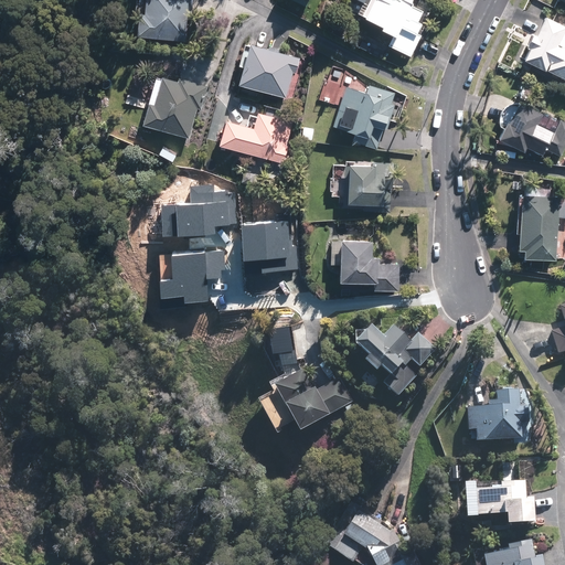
[(140,16),(138,34),(182,39),(185,12),(189,12),(190,0),(150,0),(149,16),(140,16)]
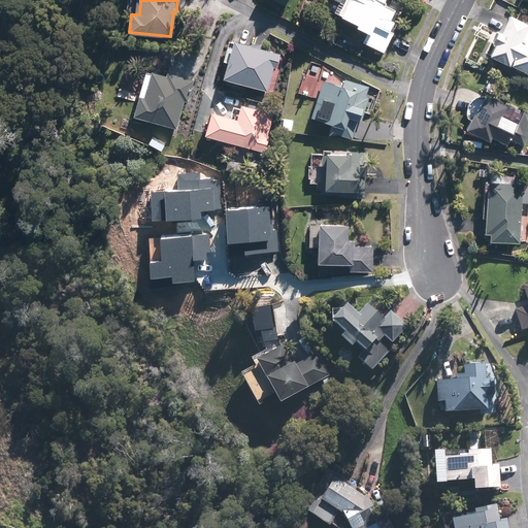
[(395,6),(381,0),(349,0),(341,17),(370,30),(364,43),(383,53),(393,33),(384,28),(395,6)]
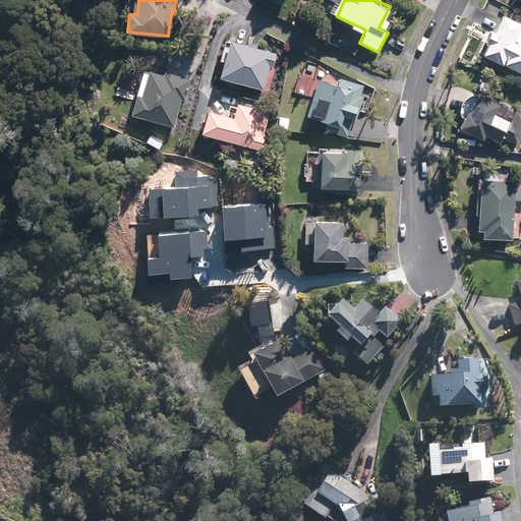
[(519,24),(504,17),(485,55),(520,71),(520,48),(510,43),(519,24)]
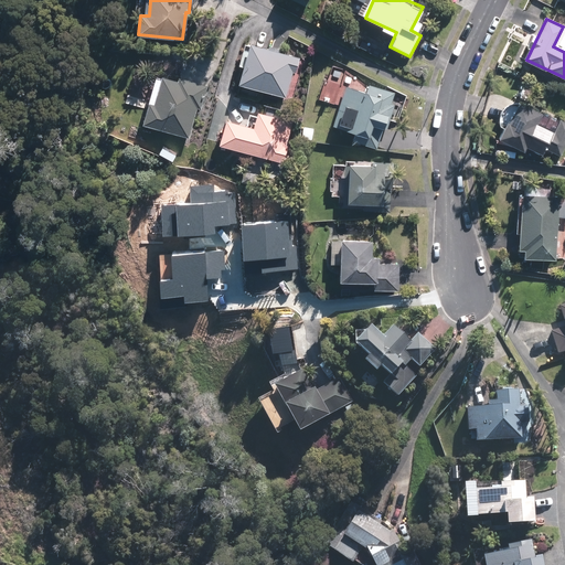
[(294,60),(251,48),(241,82),(284,94),(294,60)]
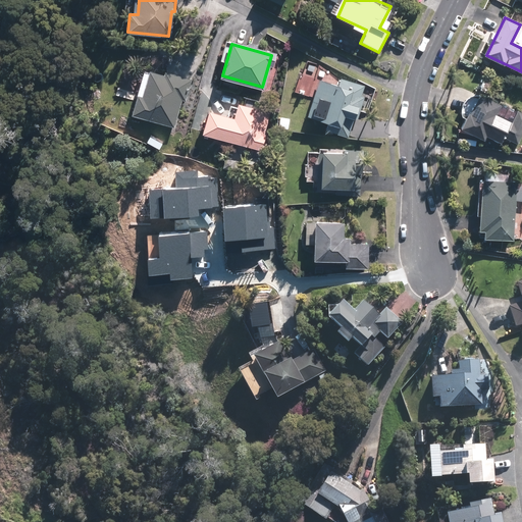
[(146,71),(134,114),(176,126),(189,84),(146,71)]
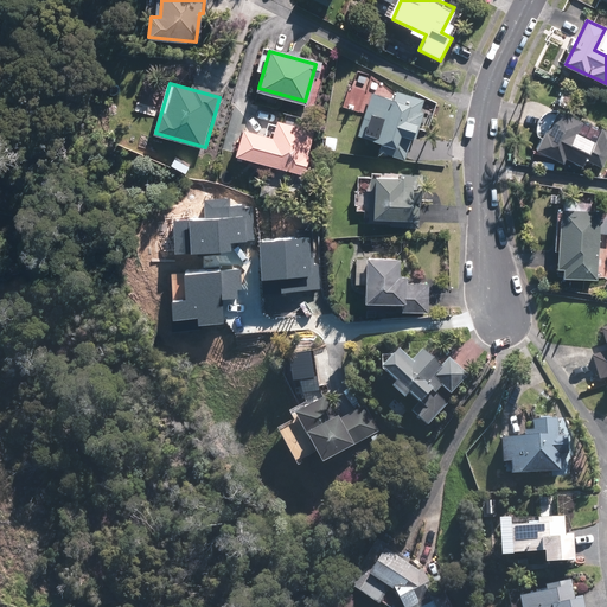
[(394,102),(372,96),(360,135),(383,142),(381,151),(403,158),(421,102),(396,95),(394,102)]
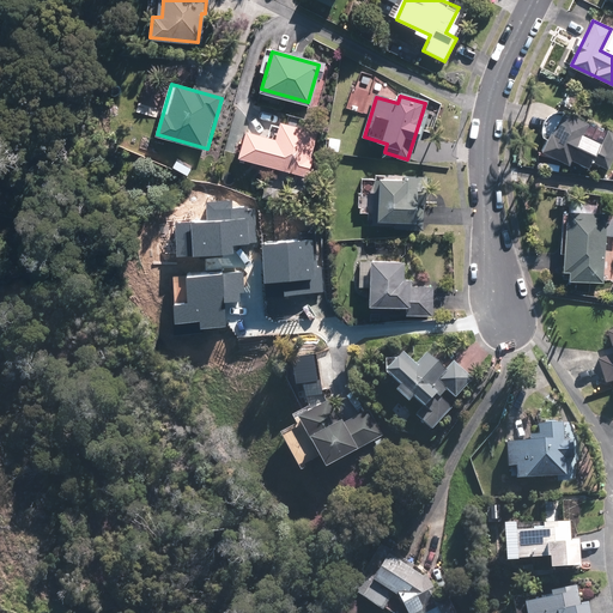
[(607,169),(612,156),(612,135),(562,113),(551,114),(544,121),(541,131),(541,138),(546,139),(540,151),(566,163),(569,158),(588,167),(590,162),(607,169)]
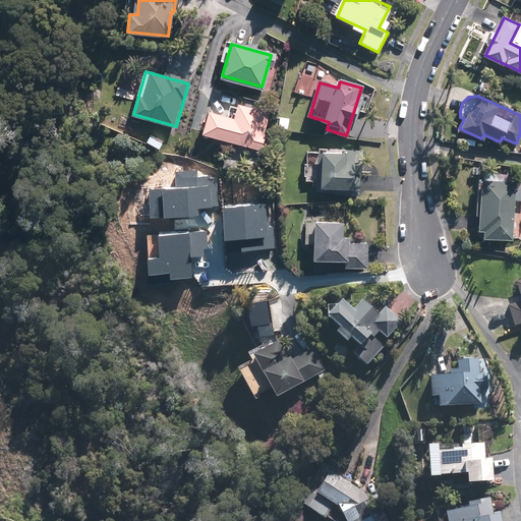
[(233,120),(209,113),(203,133),(259,150),(264,135),(262,134),(267,115),(237,107),(233,120)]
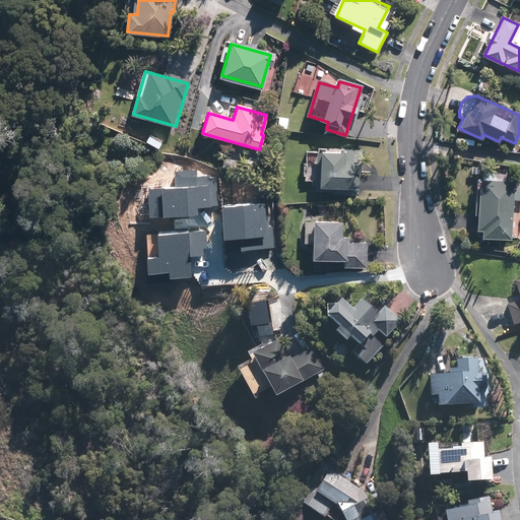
[(359,153),(319,152),(318,189),(358,190),(359,153)]
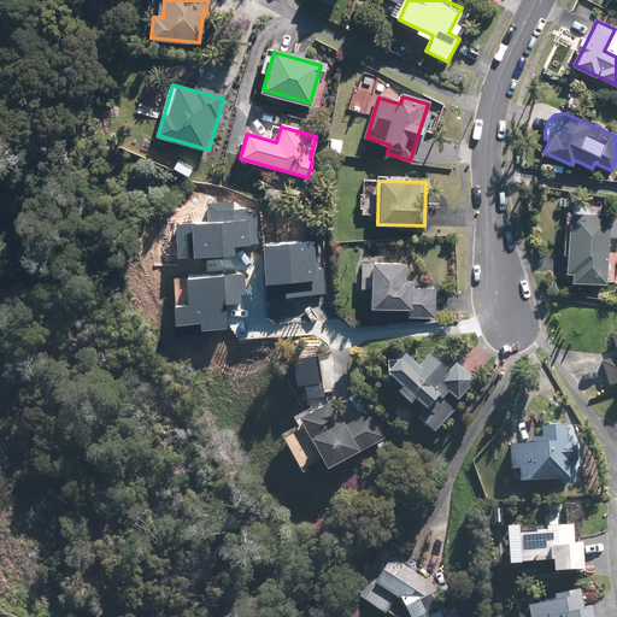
[(607,218),(571,216),(566,278),(604,281),(607,218)]
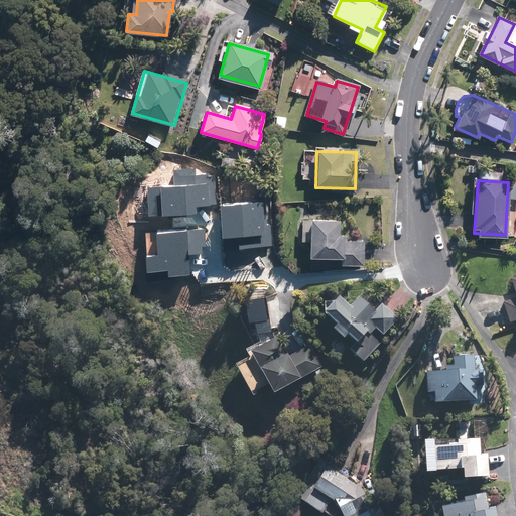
[(337,221),(311,220),(310,255),(343,256),(343,262),(361,263),(361,242),(336,242),(337,221)]
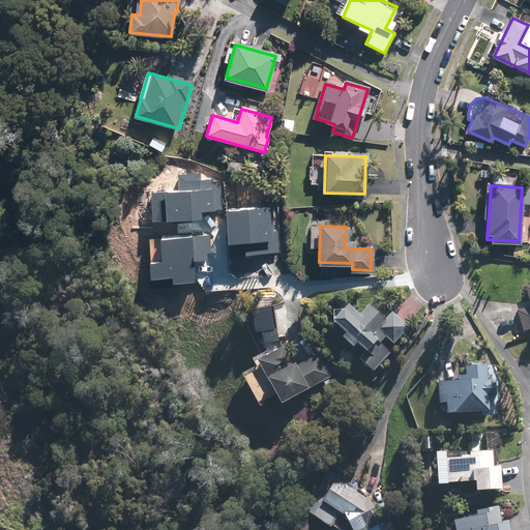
[(529,288),(526,289),(529,300),(529,307),(519,312),(525,329),(529,327),(529,288)]
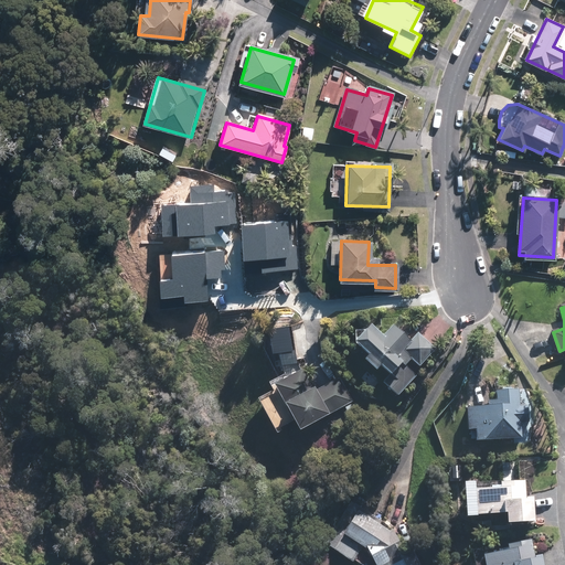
[(369,328),(354,343),(390,375),(384,383),(397,395),(414,377),(401,365),(409,356),(418,364),(433,349),(417,336),(409,343),(393,329),(382,340),(369,328)]
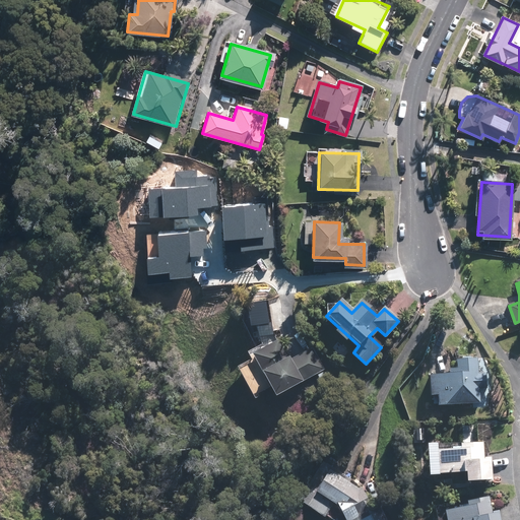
[(274,344),(253,356),(274,395),(322,368),(313,351),(286,366),(274,344)]
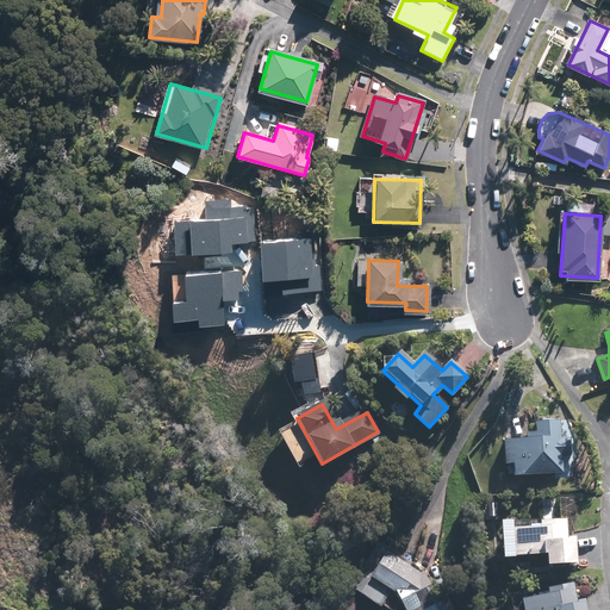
[(529,441),(505,442),(506,464),(514,462),(514,475),(560,473),(559,455),(568,454),(567,439),(559,439),(558,423),(537,424),(537,434),(529,435),(529,441)]
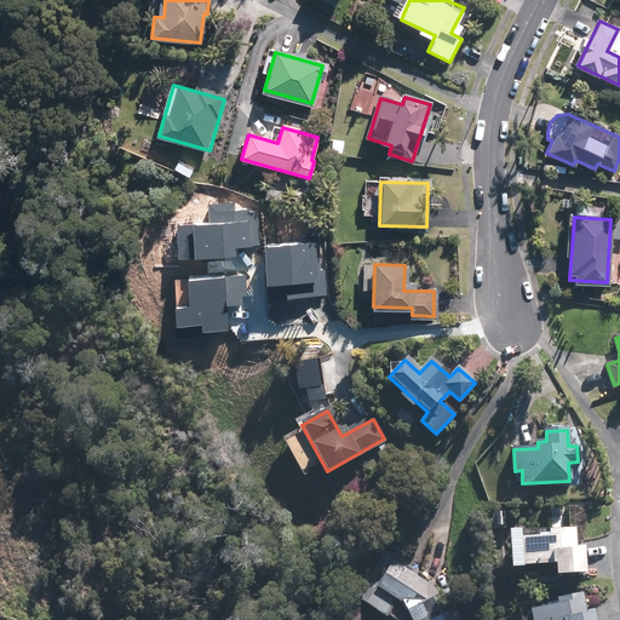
[(550,538),(520,539),(521,566),(552,564),(552,577),(584,575),(583,546),(575,546),(574,529),(549,530),(550,538)]
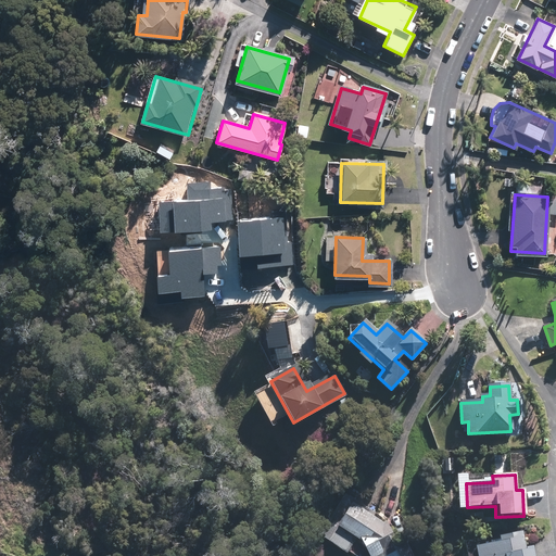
[(354,535),(361,540),(368,555),(373,555),(383,552),(386,555),(408,555),(402,539),(394,542),(384,522),(380,525),(348,507),(328,541),(345,551),(354,535)]
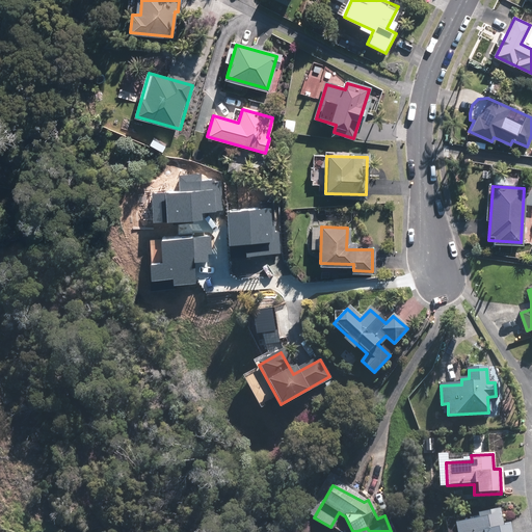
[(479,520),(453,525),(454,531),(509,531),(507,523),(503,524),(500,509),(477,513),(479,520)]
